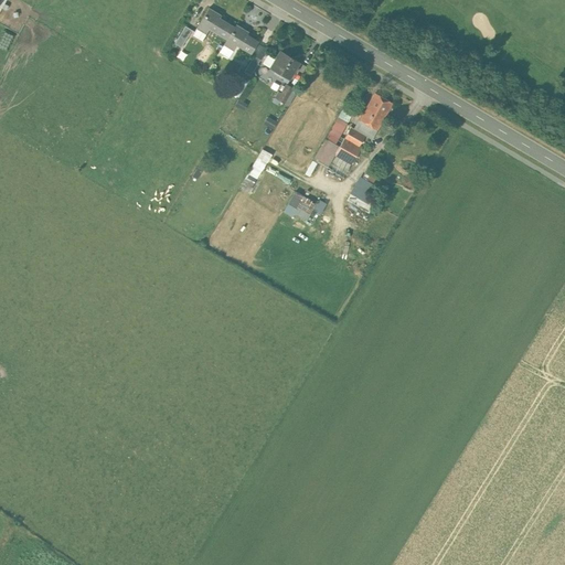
[(222,16),(209,8),(196,28),(206,34),(210,30),(226,40),(227,40),(235,28),(234,28),(220,19),(222,16)]
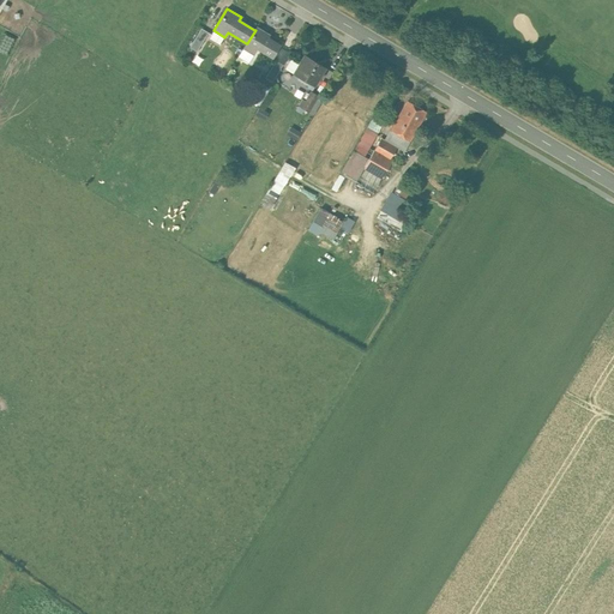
[(270,35),(257,26),(254,30),(256,30),(247,43),(246,43),(244,48),(254,55),(257,49),(272,59),(281,46),(269,37),(270,35)]
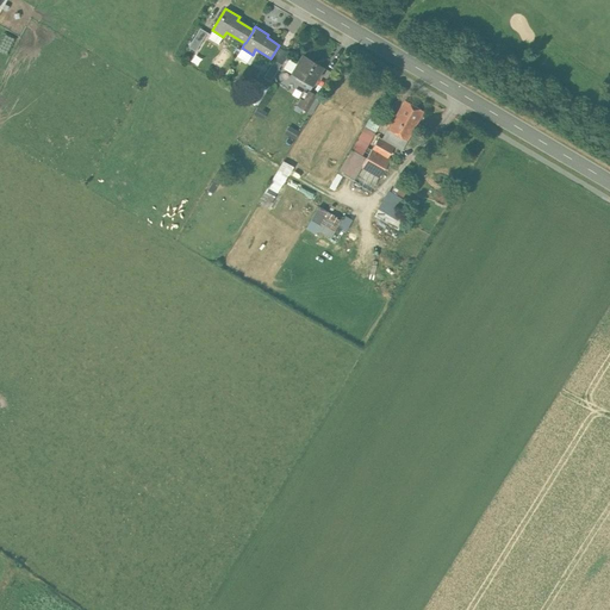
[(200,29),(193,39),(200,44),(207,33),(200,29)]
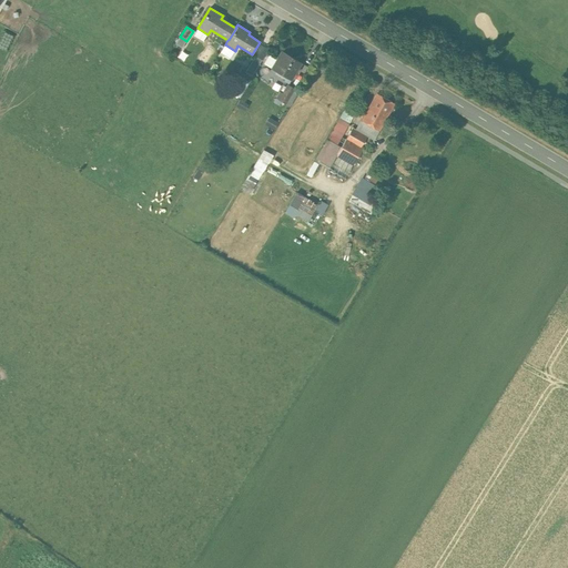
[(186,41),(180,37),(175,44),(182,48),(186,41)]
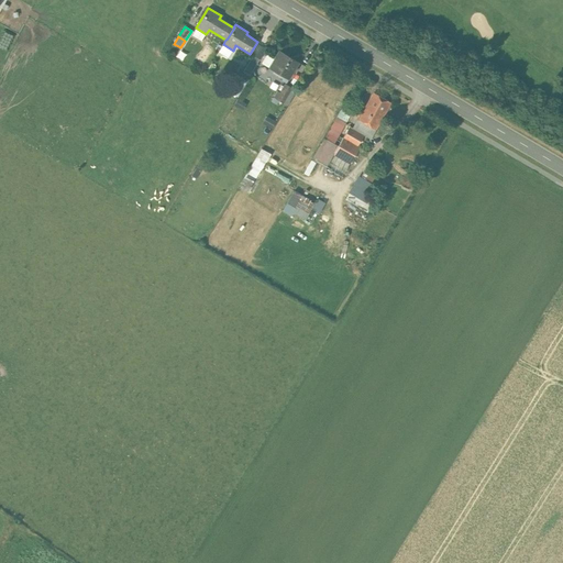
[(298,63),(279,52),(274,61),(276,62),(272,69),(288,79),(298,63)]
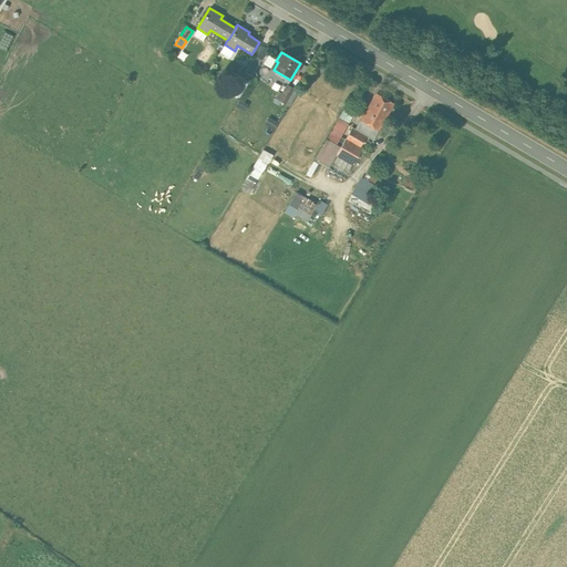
[(261,60),(255,55),(245,72),(251,76),(261,60)]
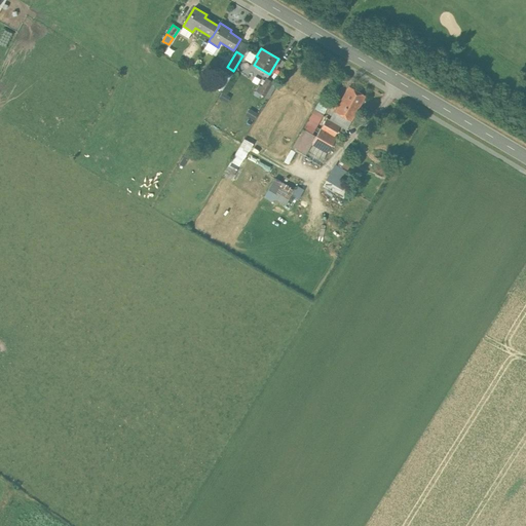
[(223,90),(231,75),(223,71),(215,86),(223,90)]
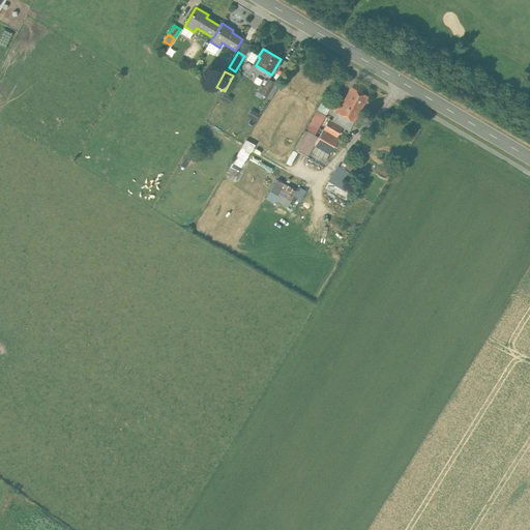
[(274,83),(268,79),(263,88),(269,91),(274,83)]
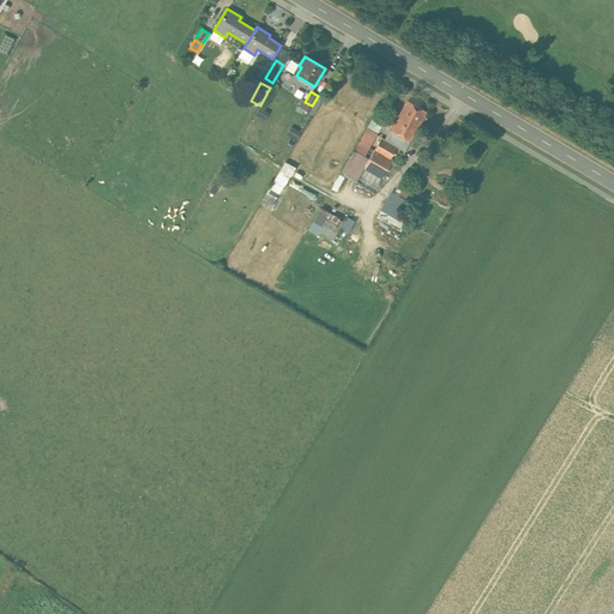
[(305,102),(302,100),(299,107),(308,113),(312,106),(305,102)]
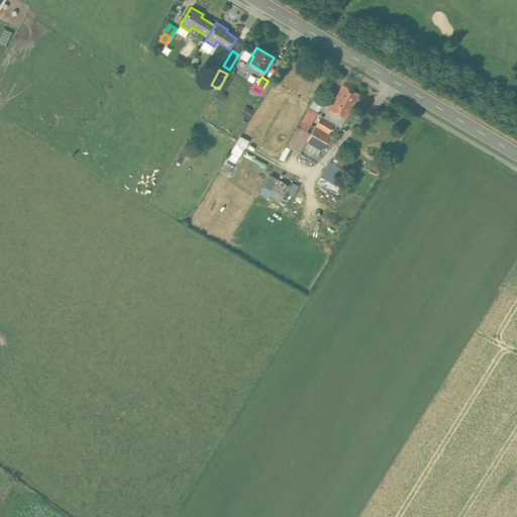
[(359,95),(343,85),(333,102),(339,106),(342,100),(352,106),(359,95)]
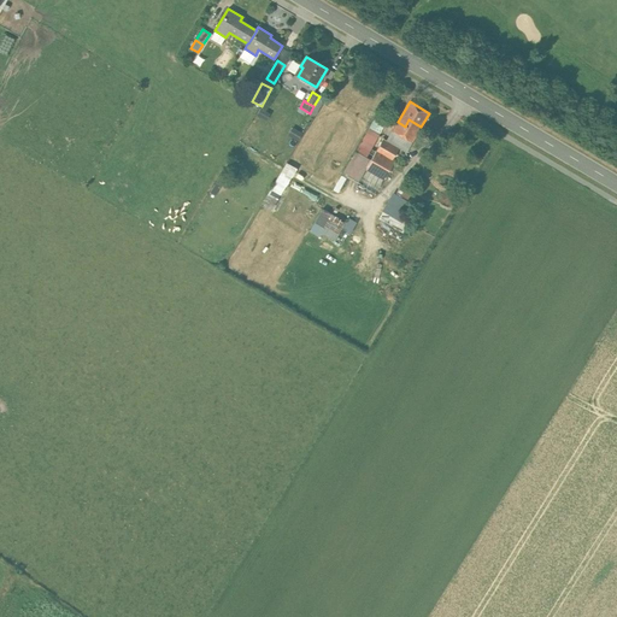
[(378,112),(356,151),(370,160),(375,152),(383,140),(383,137),(378,135),(388,118),(378,112)]
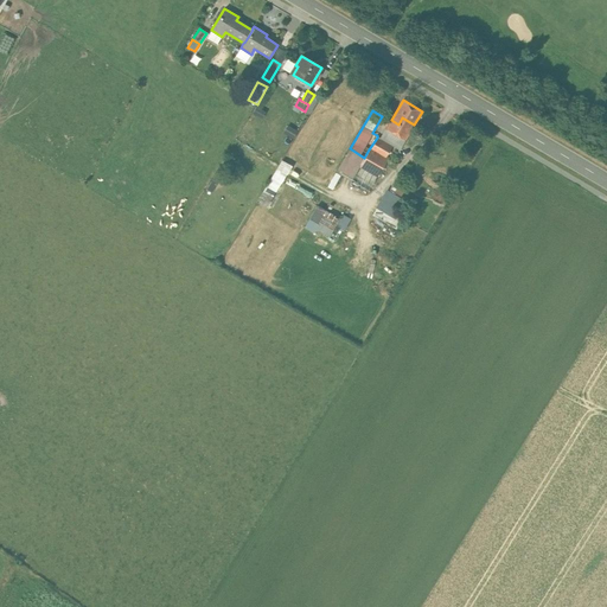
[(414,125),(402,117),(398,125),(391,120),(387,129),(404,140),(414,125)]
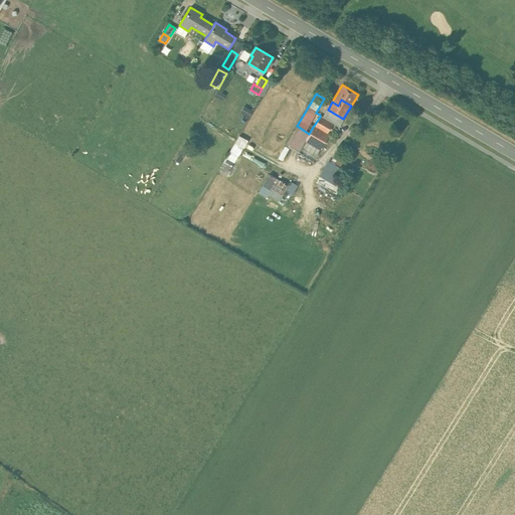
[(343,119),(328,110),(323,118),(333,124),(338,128),(343,119)]
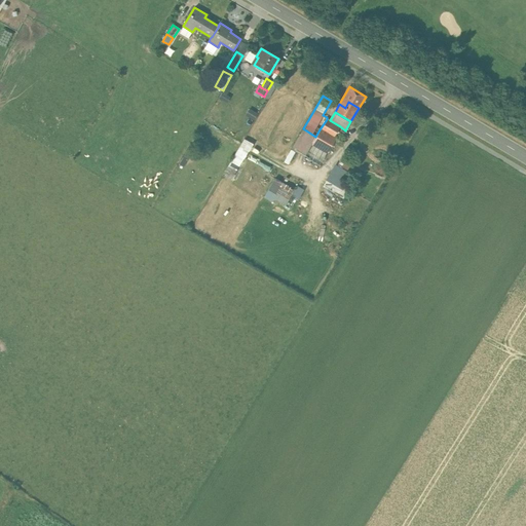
[(330,120),(327,119),(320,129),(333,138),(340,126),(330,120)]
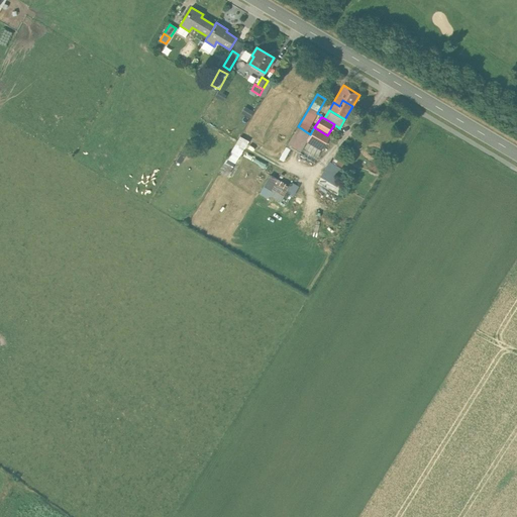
[(310,134),(298,126),(286,146),(299,153),(306,141),(310,134)]
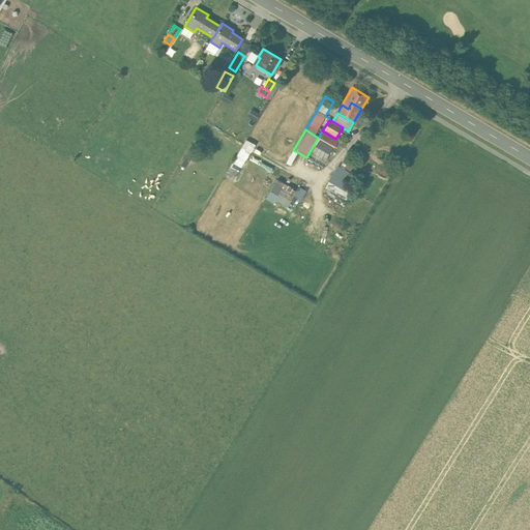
[(335,139),(322,130),(318,138),(314,145),(329,154),(337,140),(335,139)]
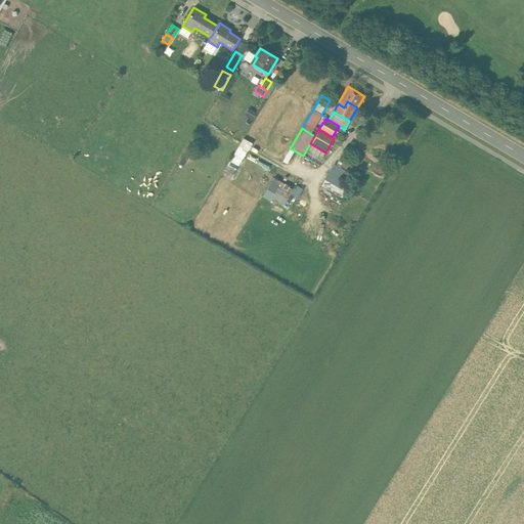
[(243,140),(223,173),(231,178),(251,145),(243,140)]
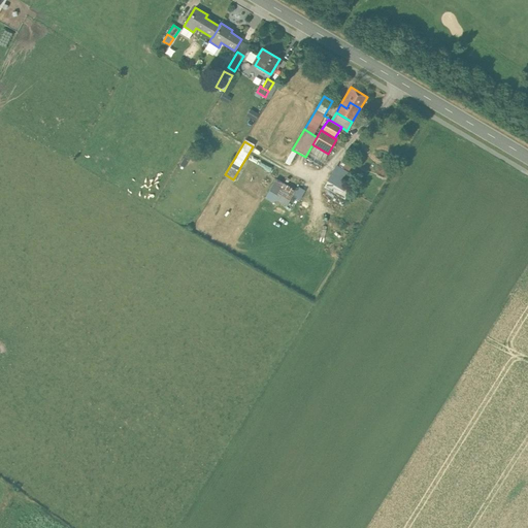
[(327,154),(311,145),(306,157),(322,164),(327,154)]
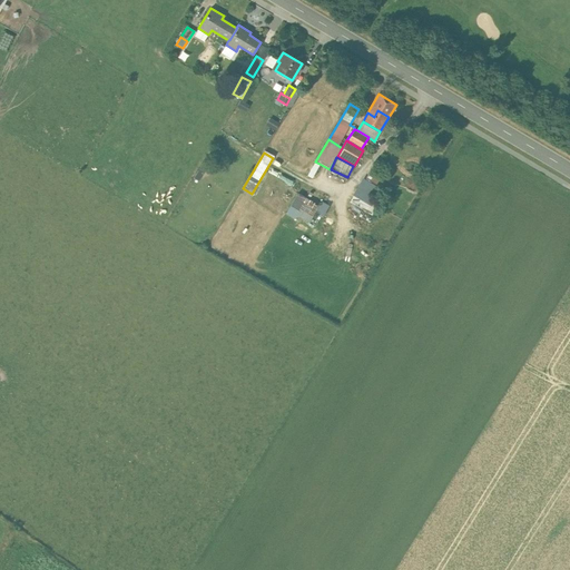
[(384,188),(364,177),(351,199),(371,210),(384,188)]
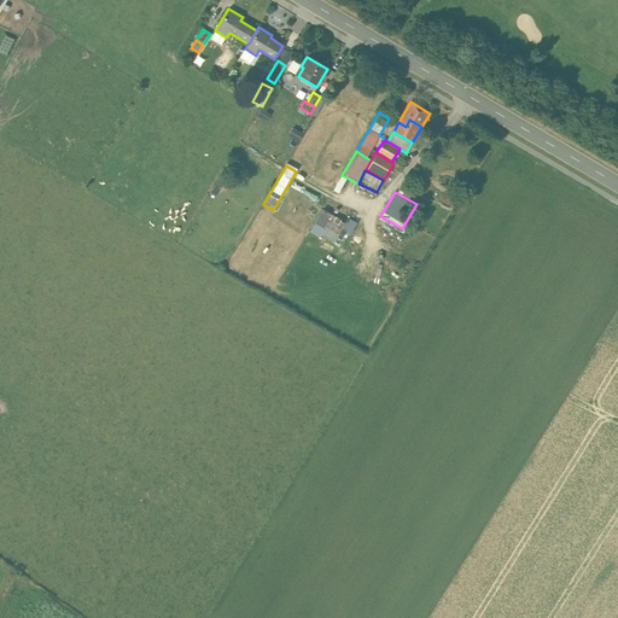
[(310,231),(334,243),(345,221),(322,208),(310,231)]
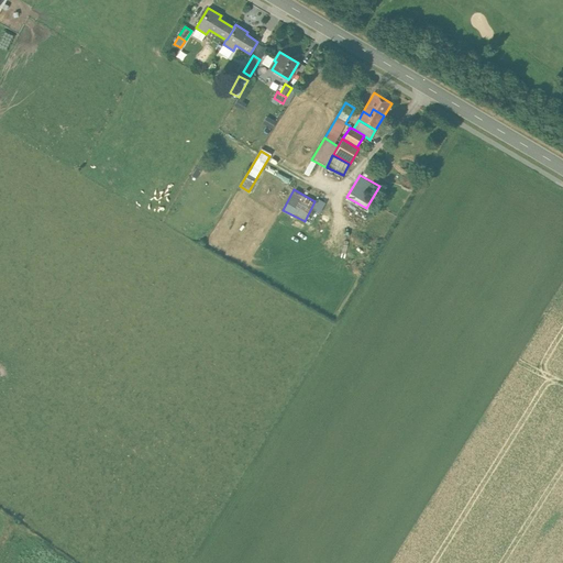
[(320,214),(326,202),(317,198),(311,210),(320,214)]
